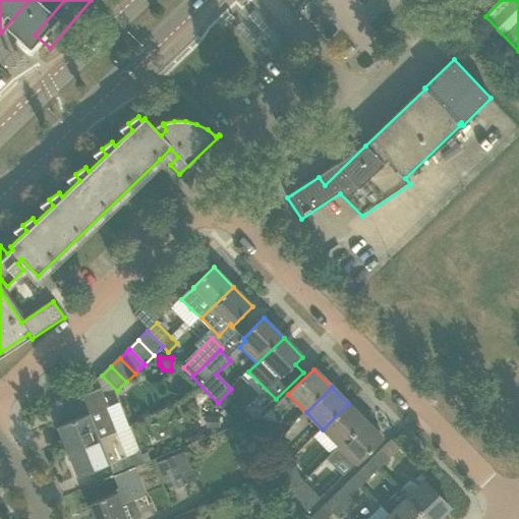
[(58,427),(68,453),(111,436),(117,433),(107,409),(109,408),(102,390),(61,406),(66,418),(69,417),(71,422),(58,427)]
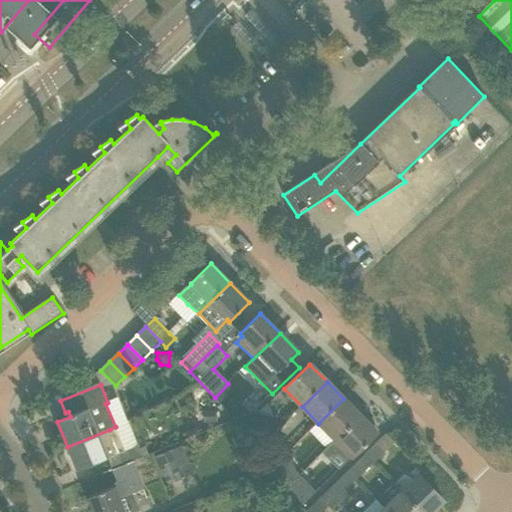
[(258,391),(250,399),(259,406),(266,399),(258,391)]
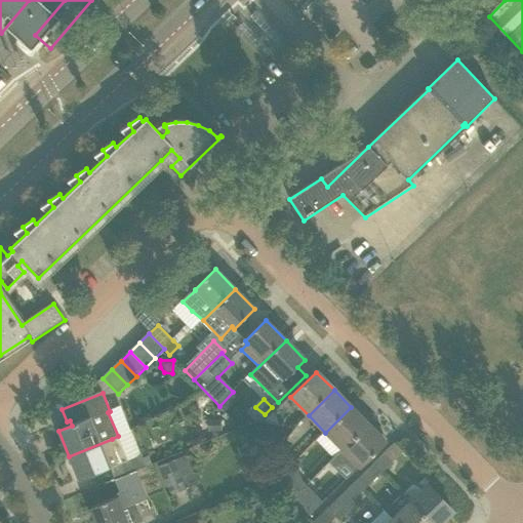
[(368,426),(351,407),(325,433),(343,450),(368,426)]
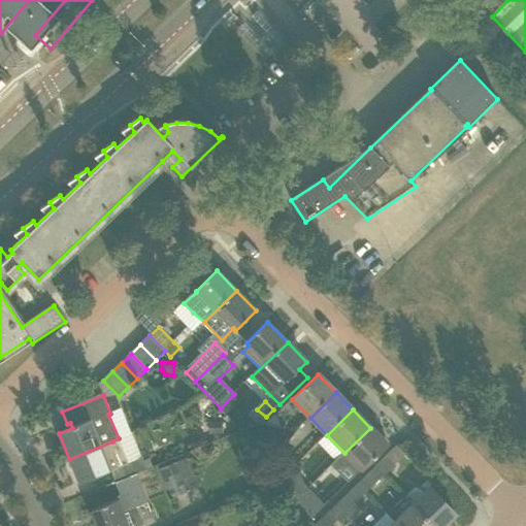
[(223,424),(211,425),(211,436),(224,436),(223,424)]
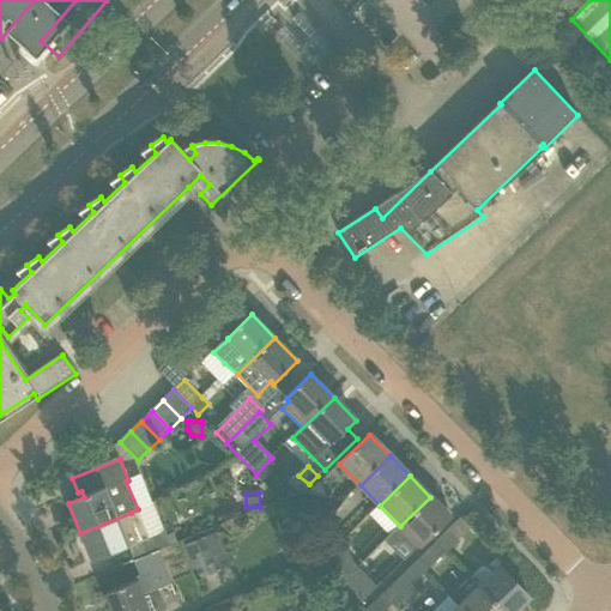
[(451,518),(430,497),(400,526),(401,526),(386,542),(393,548),(397,544),(399,545),(404,545),(405,544),(415,554),(451,518)]
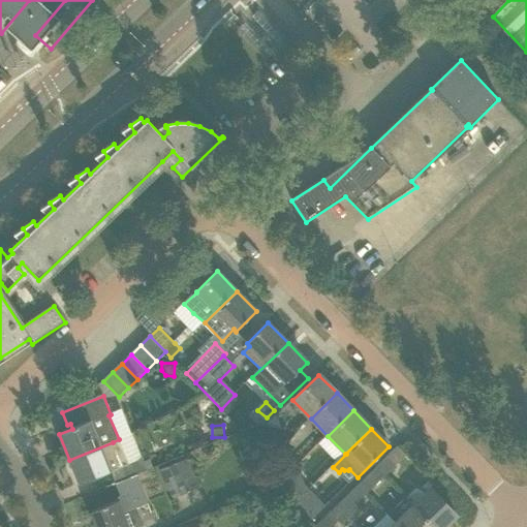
[(272,438),(277,450),(288,444),(283,433),(272,438)]
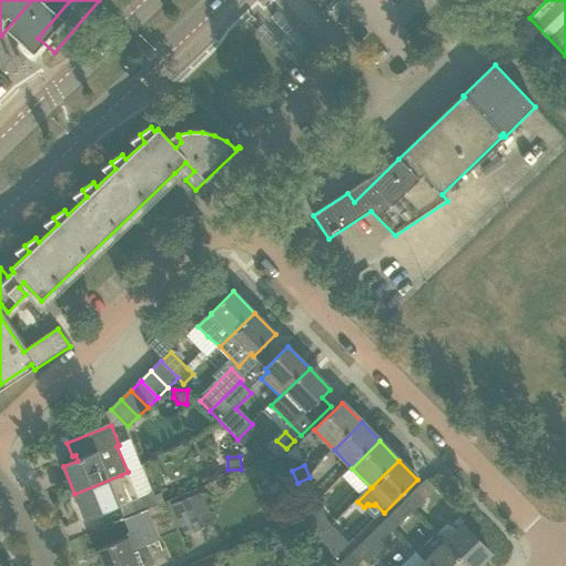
[(121,475),(74,494),(86,522),(120,507),(125,521),(160,506),(155,497),(154,493),(139,499),(128,472),(121,475)]
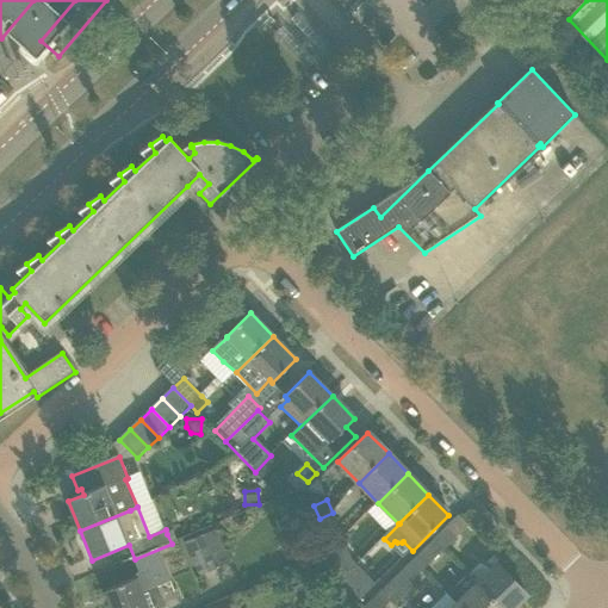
[(333,513),(320,519),(324,532),(339,526),(333,513)]
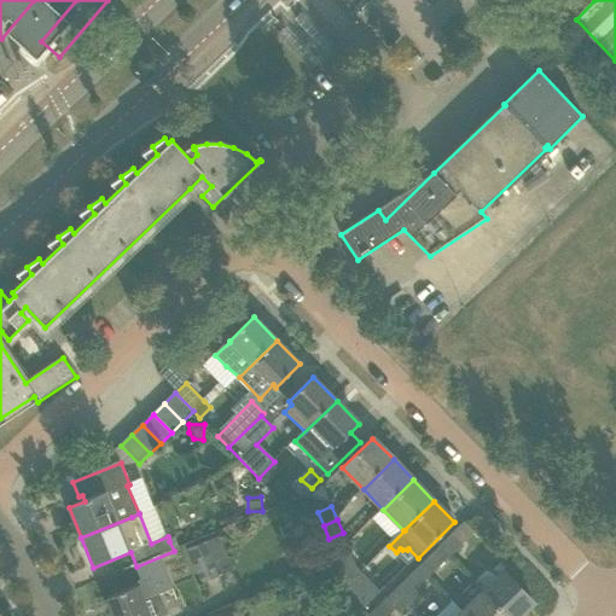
[(463,546),(454,538),(442,548),(451,558),(463,546)]
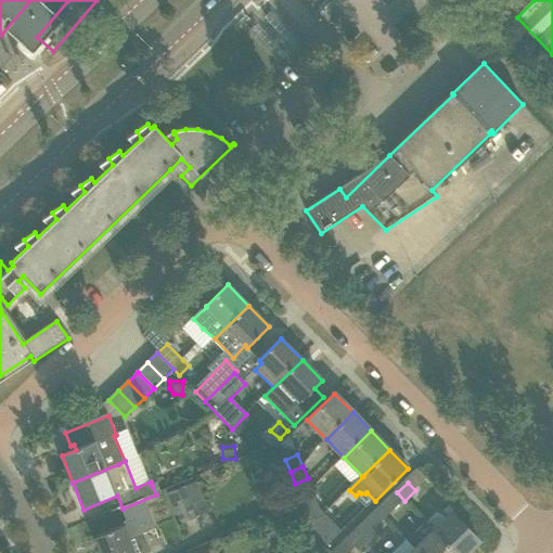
[(169,496),(182,526),(201,518),(188,488),(169,496)]
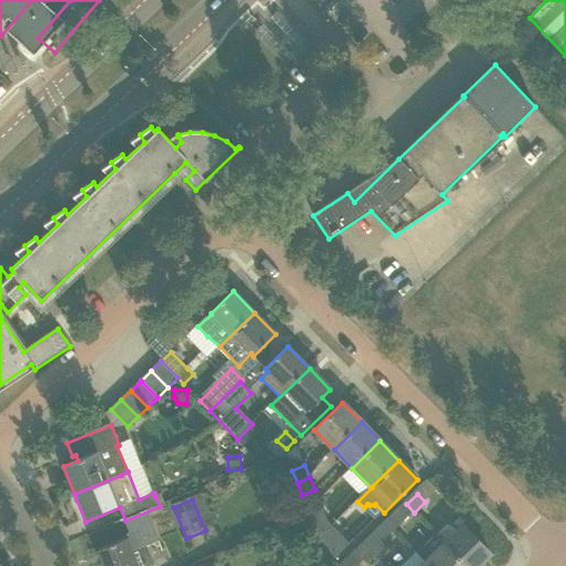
[(403,524),(414,513),(406,504),(395,515),(403,524)]
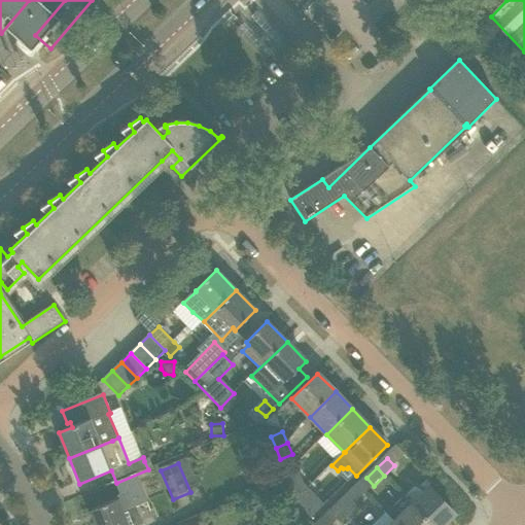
[(298,497),(310,490),(305,486),(303,480),(298,468),(286,474),(296,497),(298,497)]
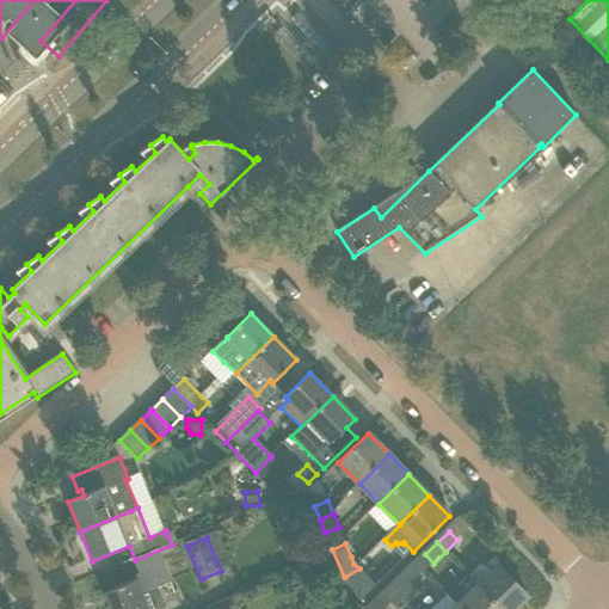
[(136,580),(105,592),(111,608),(147,608),(142,595),(171,583),(158,551),(135,560),(141,576),(135,578),(136,580)]
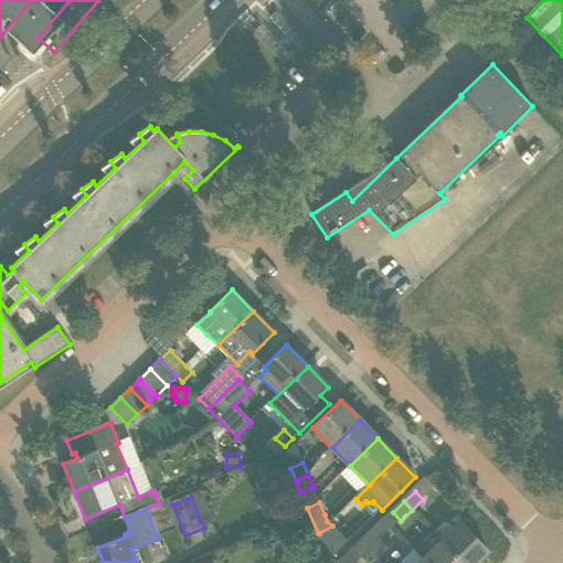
[(461,523),(443,541),(463,562),(475,562),(488,551),(461,523)]
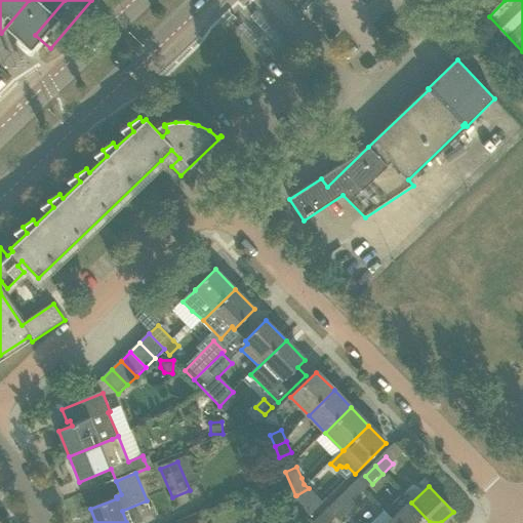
[(296,495),(290,501),(299,522),(303,522),(323,504),(309,488),(296,495)]
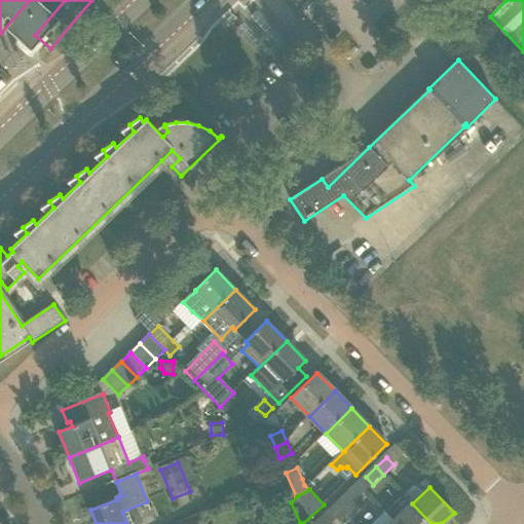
[(351,490),(341,500),(348,509),(352,513),(363,503),(358,499),(359,498),(351,490)]
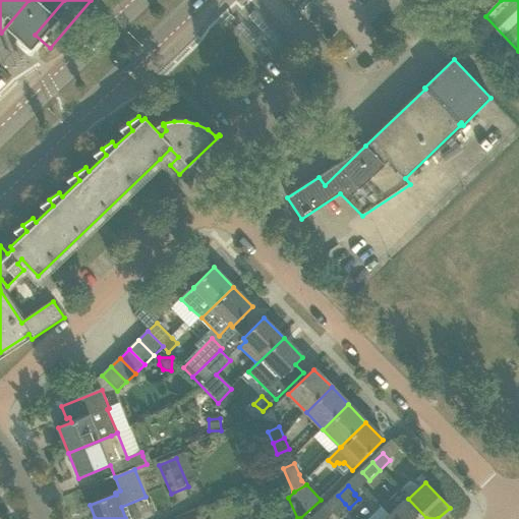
[(338,496),(326,507),(334,515),(337,518),(339,518),(349,508),(345,504),(338,496)]
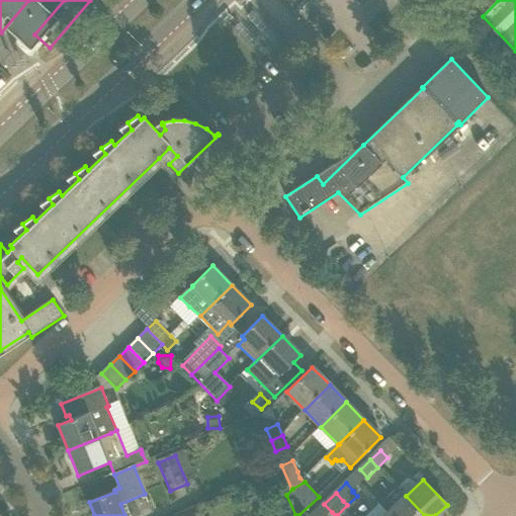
[(424,515),(406,496),(405,497),(394,508),(388,513),(391,515),(424,515)]
